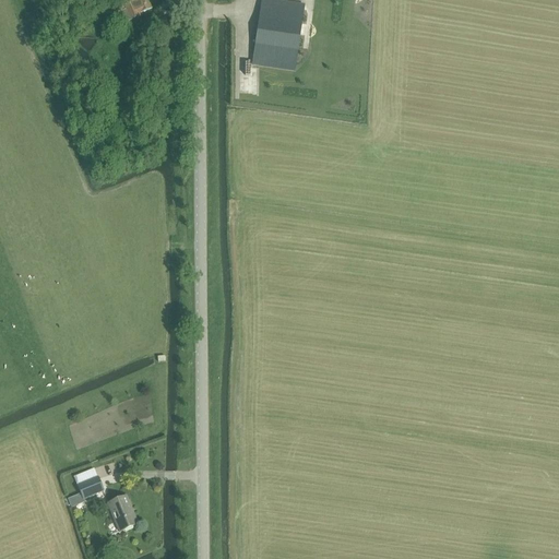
[(105,11),(107,18),(126,10),(130,21),(142,16),(141,13),(152,9),(147,0),(121,0),(123,3),(105,11)]
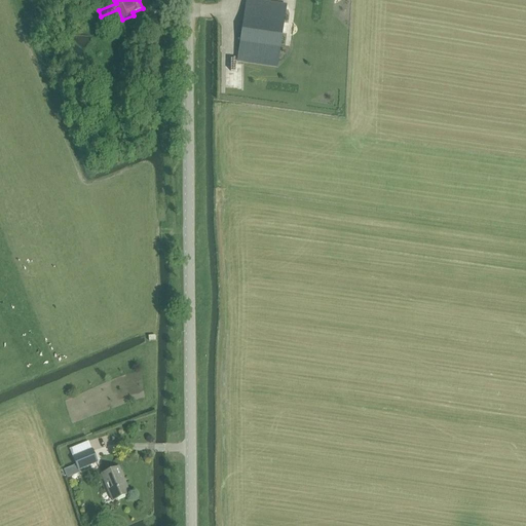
[(237,61),(278,67),(285,23),(245,16),(237,61)]
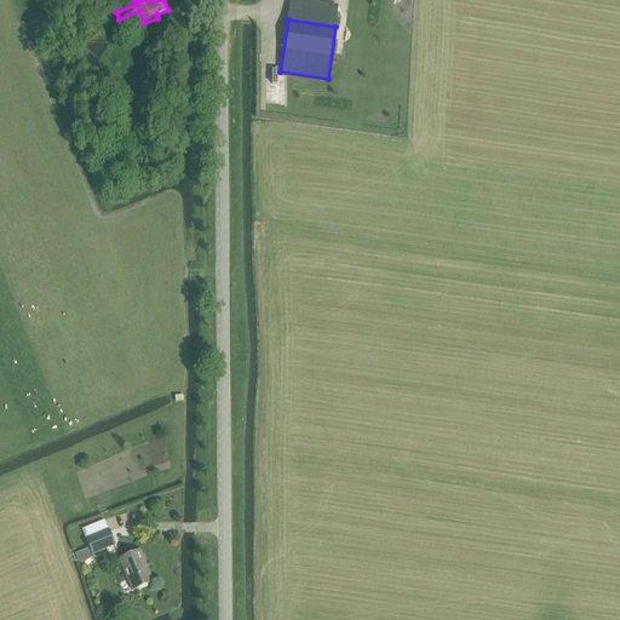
[(154,50),(168,50),(168,38),(153,38),(154,50)]
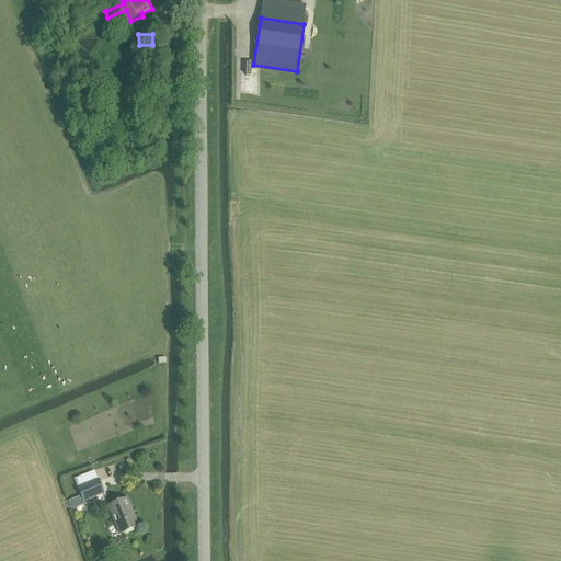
[(78,488),(83,502),(103,493),(98,479),(78,488)]
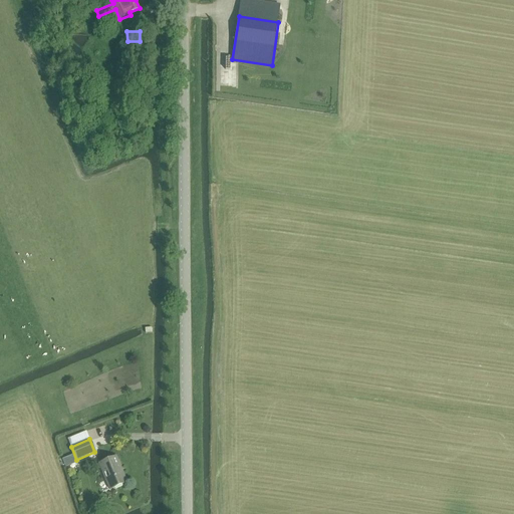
[(99,464),(110,490),(124,484),(119,470),(120,469),(115,457),(99,464)]
